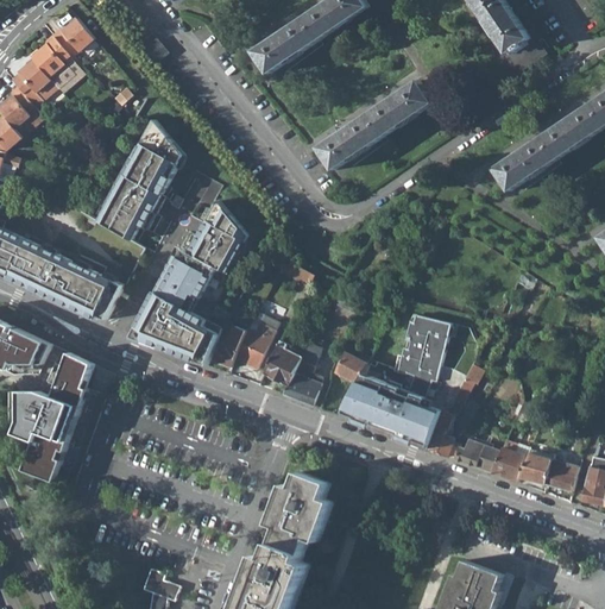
[(328,0),(253,51),(269,74),(369,6),(364,0),(328,0)]
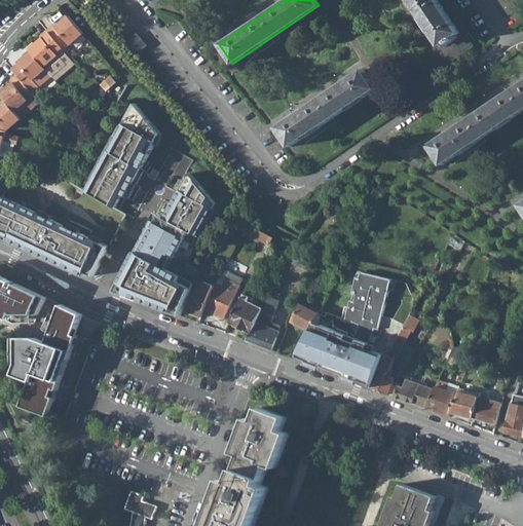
[(407,0),(438,46),(435,48),(446,64),(472,46),(460,31),(457,33),(435,0),(407,0)]
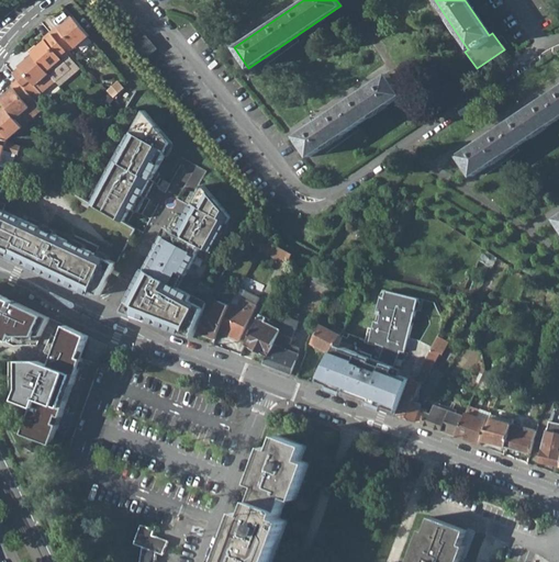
[(71,17),(57,29),(55,26),(48,32),(64,52),(70,45),(73,47),(87,35),(71,17)]
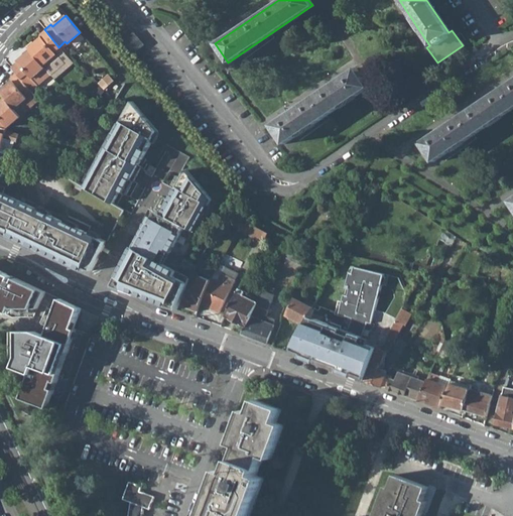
[(41,65),(54,54),(52,52),(58,47),(44,29),(37,35),(39,37),(26,47),(28,49),(41,65)]
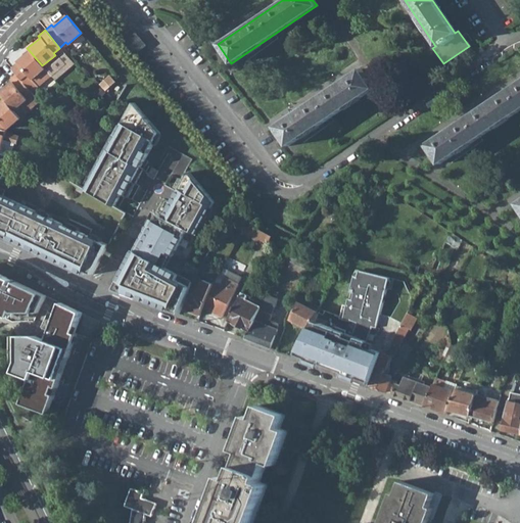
[(143,45),(134,34),(123,42),(133,54),(143,45)]
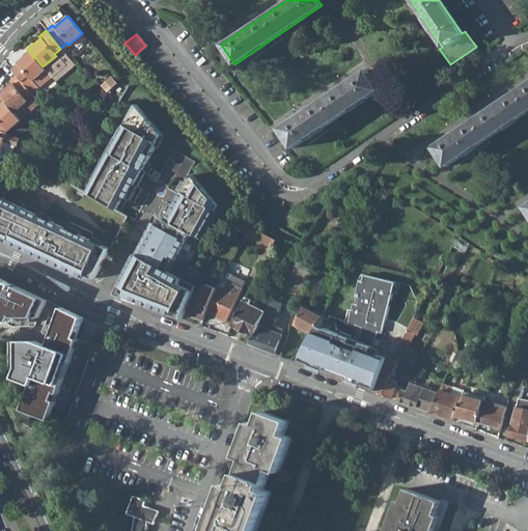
[(30,93),(37,87),(31,80),(44,70),(43,66),(29,51),(9,68),(16,75),(30,93)]
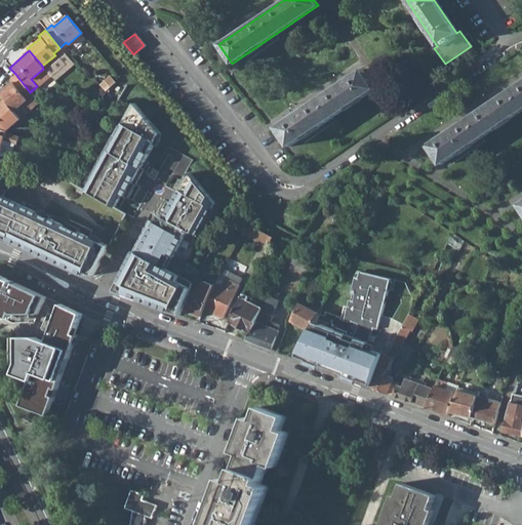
[(31,79),(37,86),(49,75),(43,69),(31,79)]
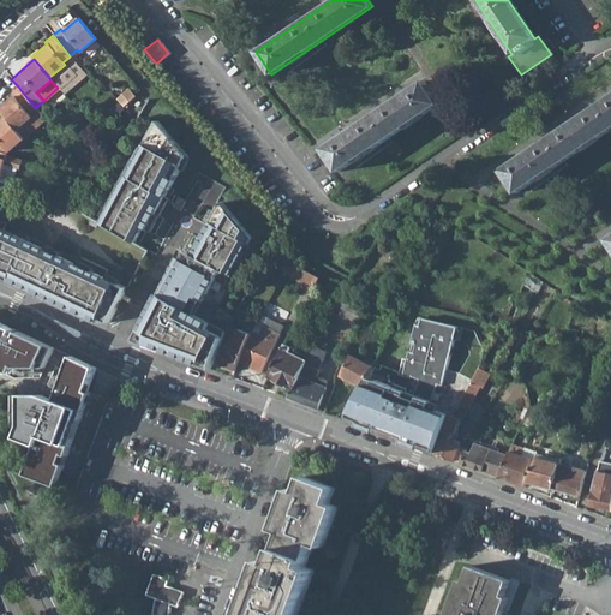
[(322,149),(337,172),(437,103),(421,81),(322,149)]
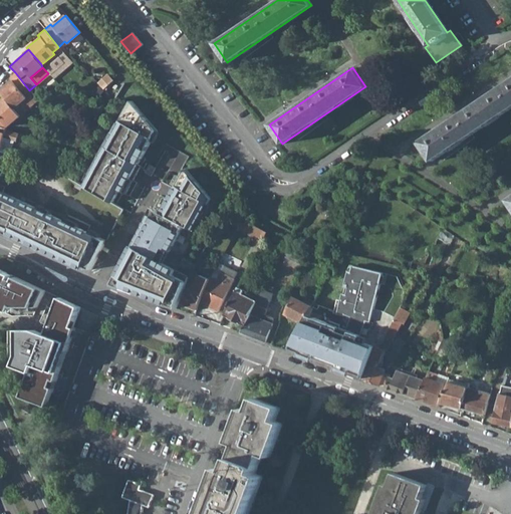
[(37,99),(29,90),(15,72),(8,78),(10,80),(0,88),(0,94),(4,98),(12,108),(18,115),(37,99)]
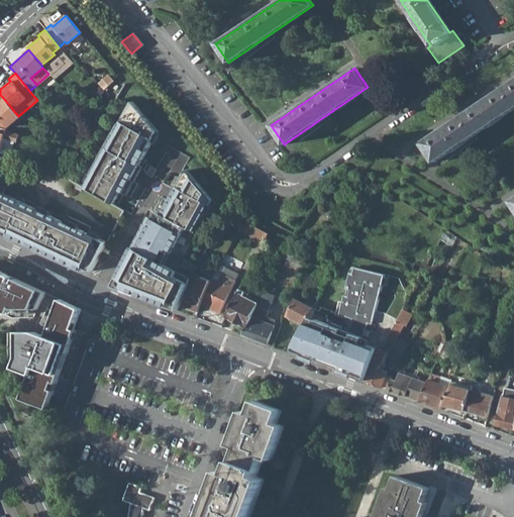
[(108,74),(98,82),(103,89),(113,81),(108,74)]
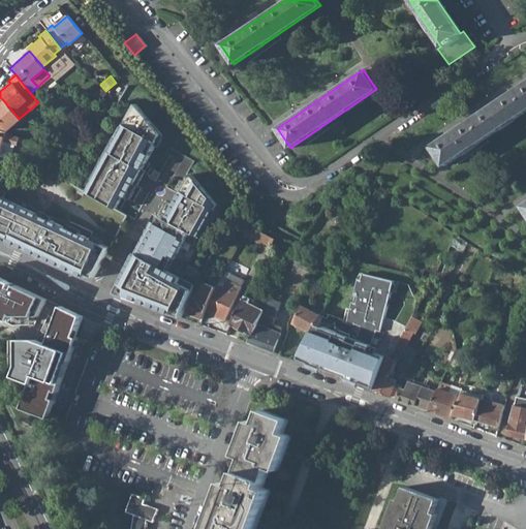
[(525,81),(430,146),(443,165),(525,110),(525,81)]
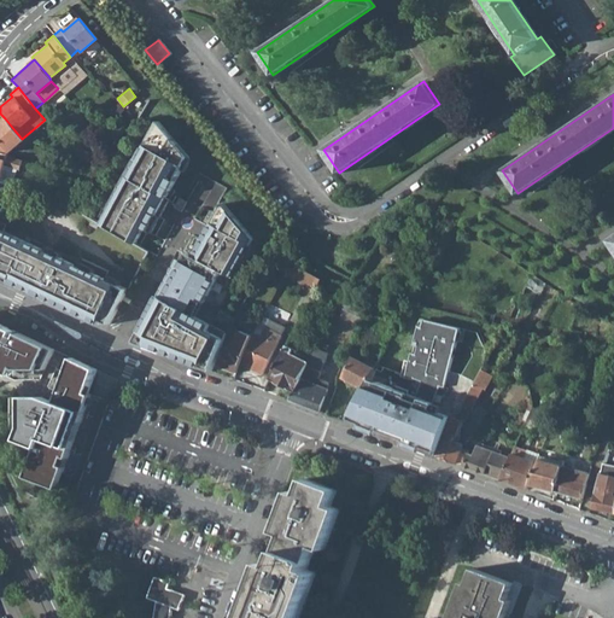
[(5,118),(0,122),(0,155),(4,156),(22,139),(15,130),(5,118)]
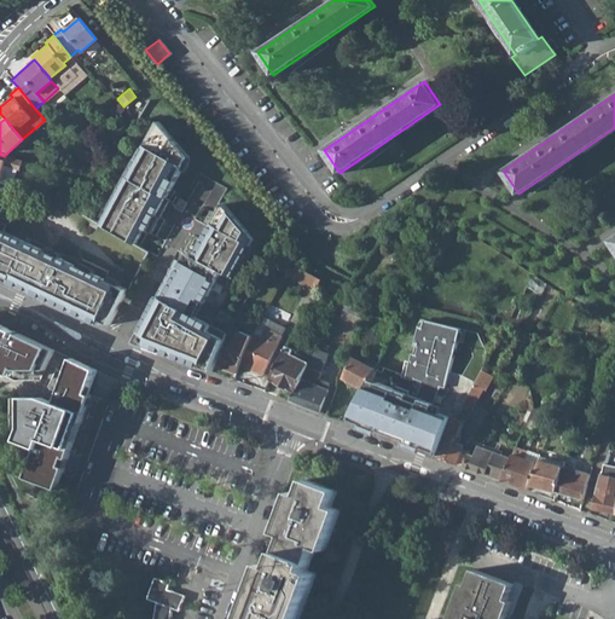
[(100,225),(134,244),(141,230),(150,235),(169,200),(166,198),(168,195),(172,197),(174,191),(170,189),(189,158),(157,121),(134,158),(133,157),(104,207),(109,209),(100,225)]
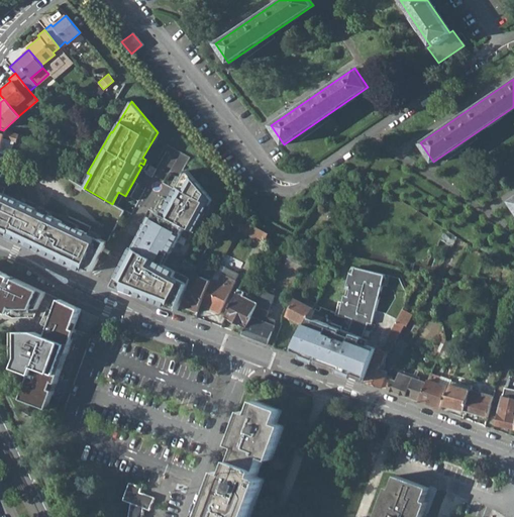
[(85,122),(90,110),(83,107),(78,119),(85,122)]
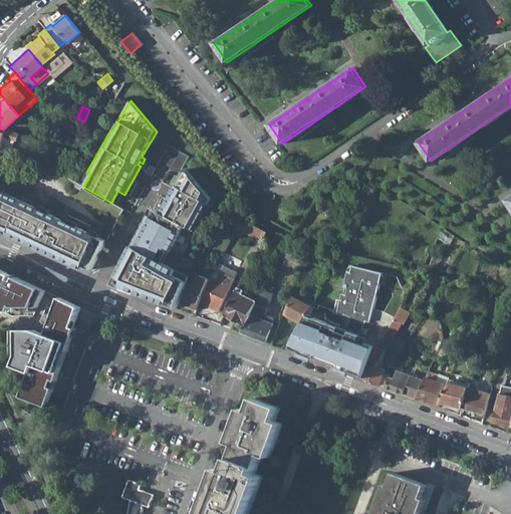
[(81,130),(69,125),(66,133),(78,137),(81,130)]
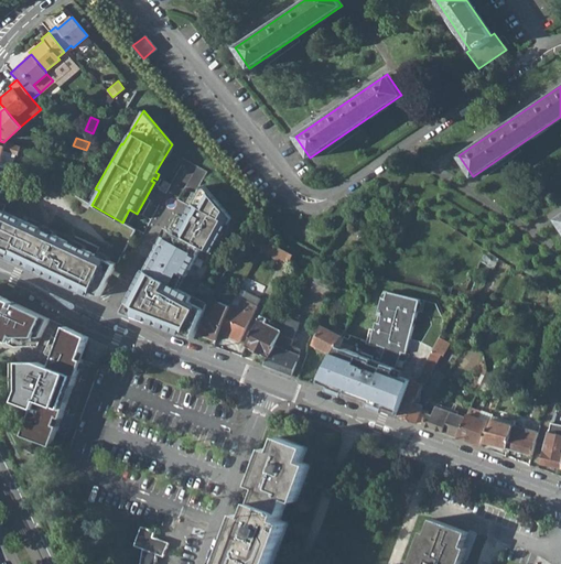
[(100,148),(106,151),(111,142),(106,138),(106,139),(100,148)]
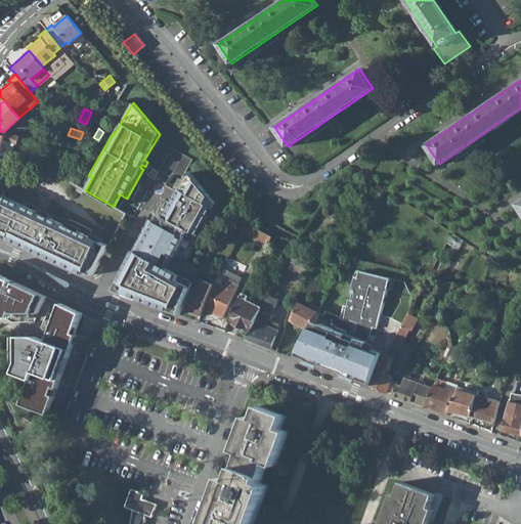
[(0,154),(3,140),(10,142),(16,143),(18,136),(3,132),(3,136),(0,135),(0,154)]
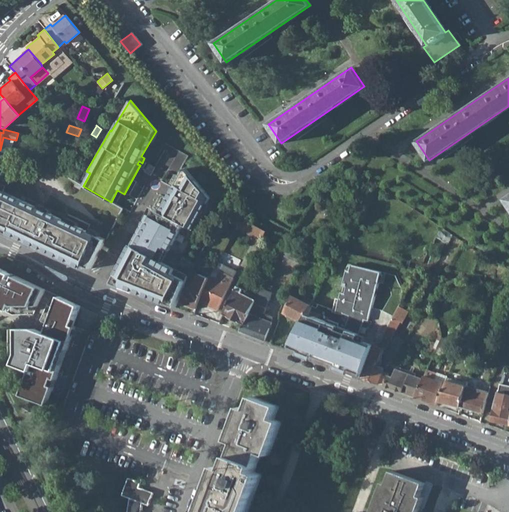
[(78,154),(83,157),(94,141),(97,142),(99,139),(96,137),(91,134),(87,139),(78,154)]
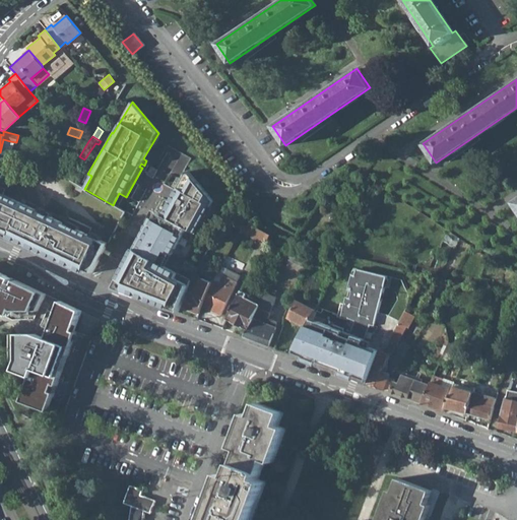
[(6,154),(7,154),(10,141),(3,139),(0,152),(6,154)]
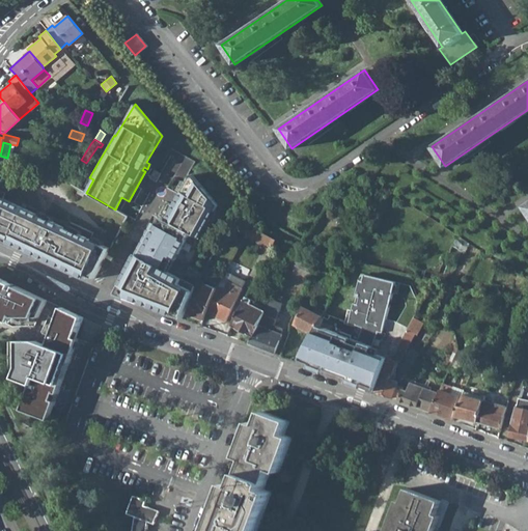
[(77,167),(75,171),(80,174),(86,163),(81,160),(80,160),(77,167)]
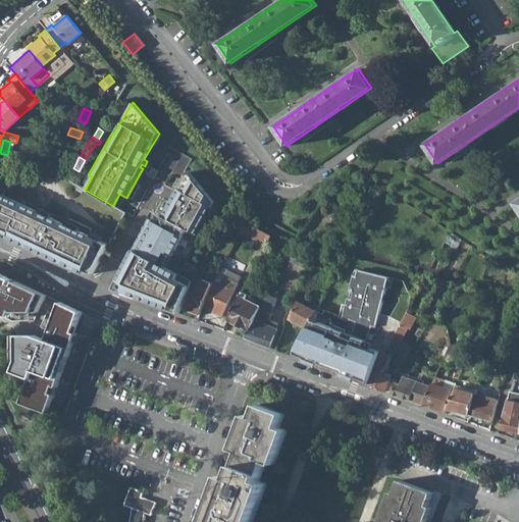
[(0,230),(7,235),(6,238),(10,239),(24,246),(27,247),(35,251),(37,247),(43,251),(42,254),(82,273),(83,270),(91,274),(102,254),(104,250),(107,244),(87,235),(0,193),(0,160),(0,230)]
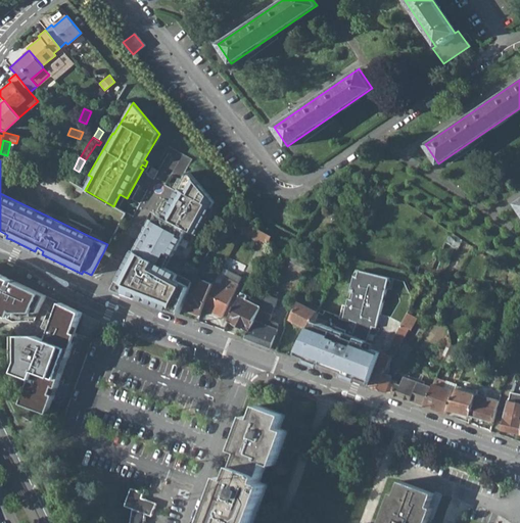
[(64,175),(68,177),(72,172),(74,169),(76,164),(72,162),(67,170),(64,175)]
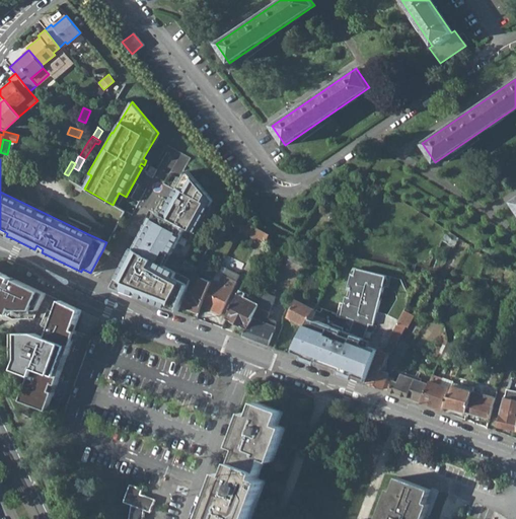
[(68,175),(67,178),(73,181),(77,174),(71,170),(68,175)]
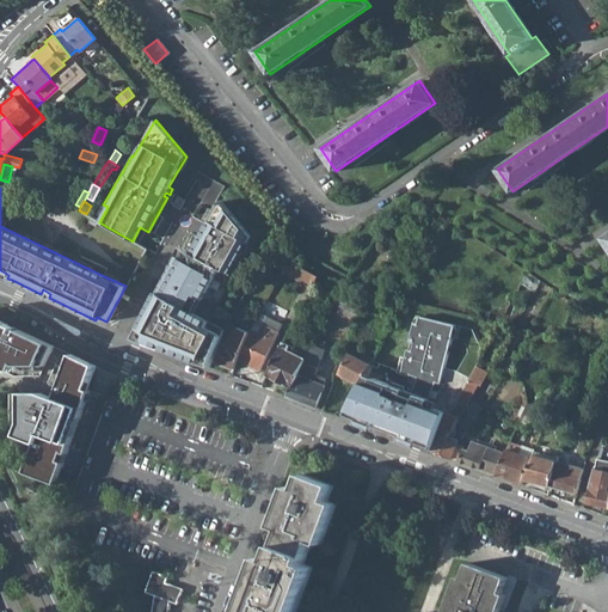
[(143,337),(141,342),(143,343),(172,354),(208,367),(225,329),(210,320),(235,275),(233,274),(246,250),(252,238),(221,201),(210,221),(208,220),(198,237),(201,238),(191,254),(185,250),(180,258),(177,256),(134,332),(143,337)]
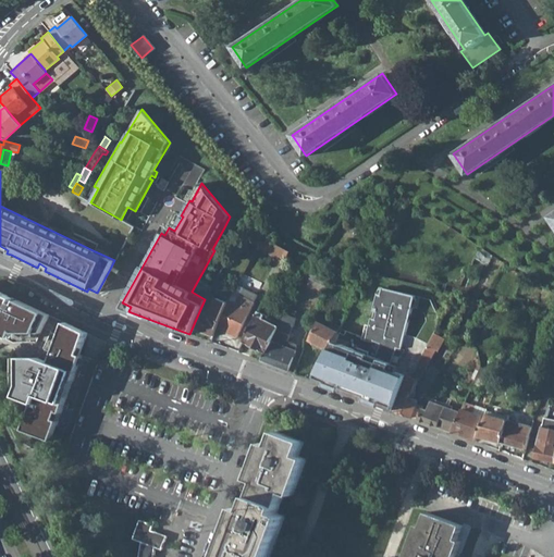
[(48,207),(45,215),(58,220),(61,212),(48,207)]
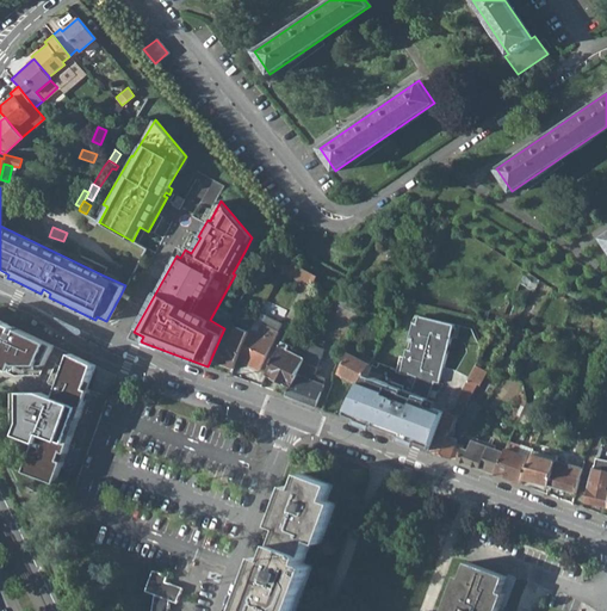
[(268,245),(262,255),(283,266),(286,260),(289,255),(268,245)]
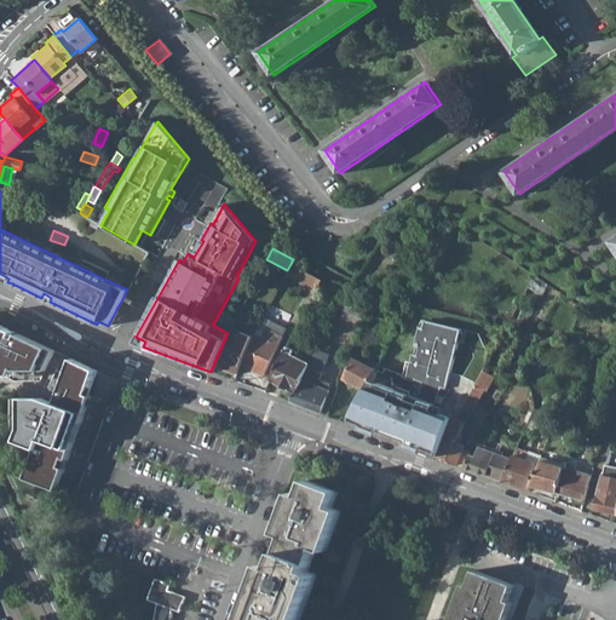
[(265,263),(286,274),(287,270),(266,259),(265,263)]
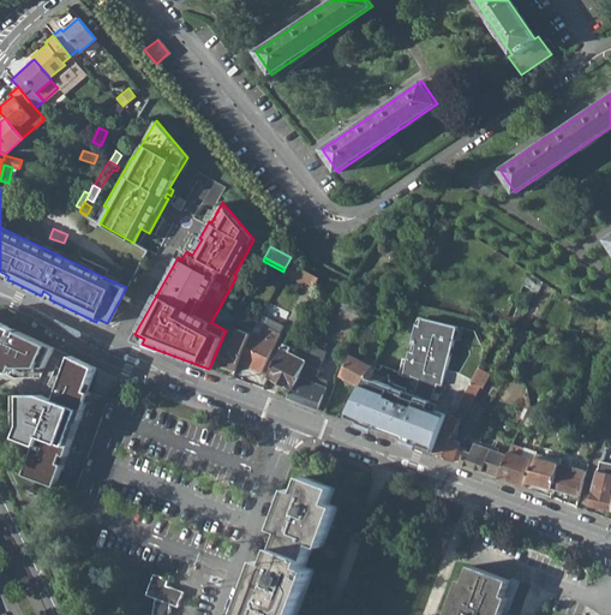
[(283,272),(282,273),(303,285),(299,290),(309,294),(317,278),(288,262),(285,268),(283,272)]
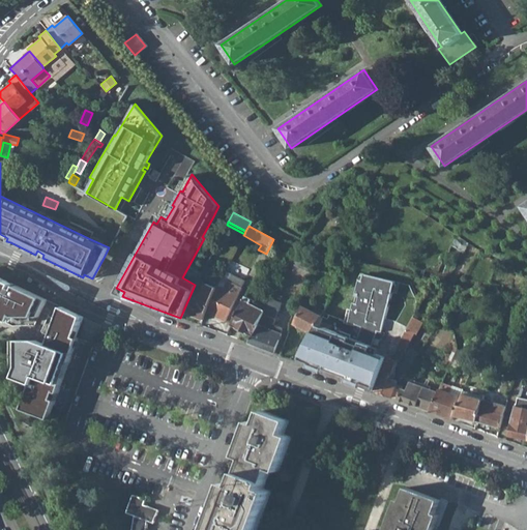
[(393,282),(362,273),(360,281),(357,280),(354,292),(358,293),(355,303),(352,302),(346,323),(350,324),(349,328),(352,329),(350,334),(338,330),(337,332),(315,324),(311,333),(298,358),(334,372),(337,369),(354,375),(351,382),(360,386),(361,382),(374,386),(377,377),(385,356),(369,351),(377,331),(380,332),(384,319),(393,282)]
